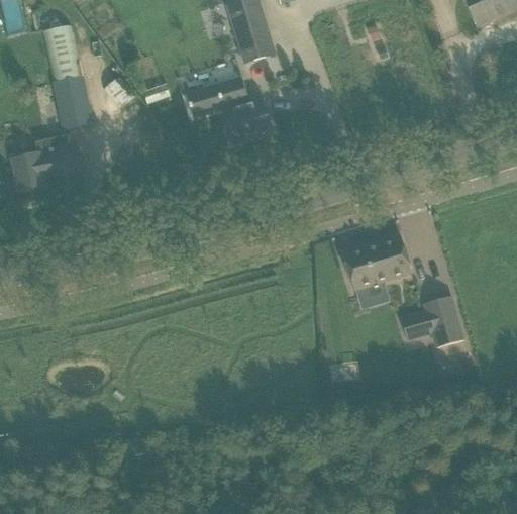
[(239,0),(227,4),(245,62),(276,52),(259,0),(239,0)]
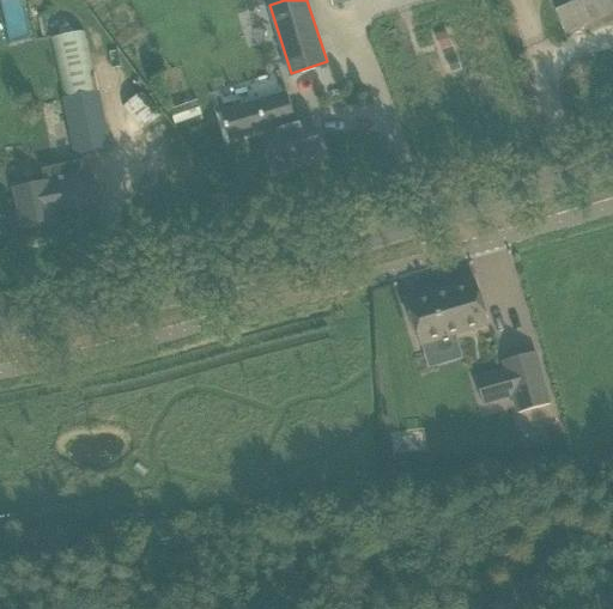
[(550,0),(564,30),(612,7),(612,0),(550,0)]
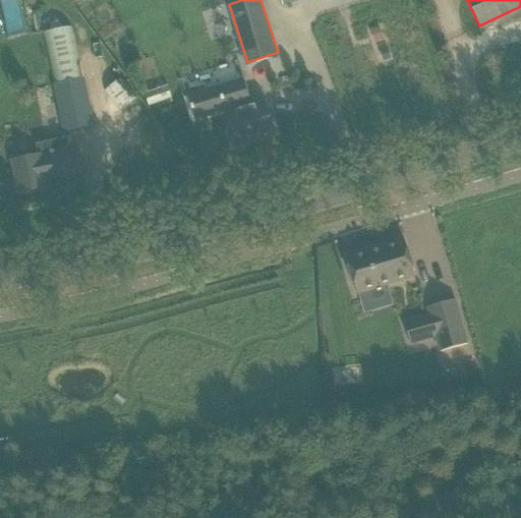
[(72,23),(44,30),(54,81),(83,75),(72,23)]
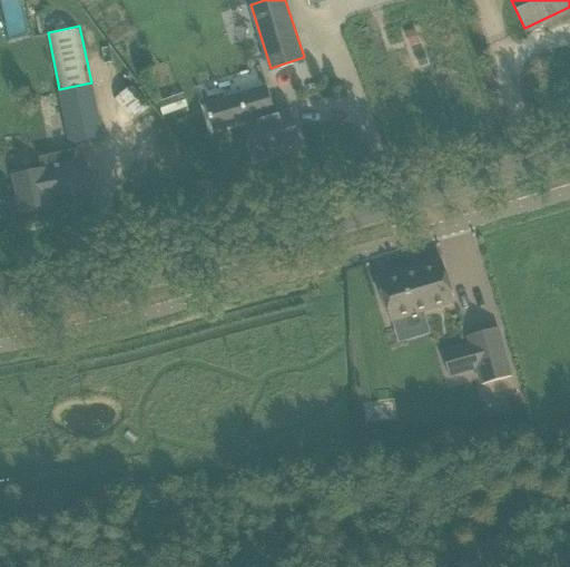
[(415,27),(406,30),(411,41),(419,39),(415,27)]
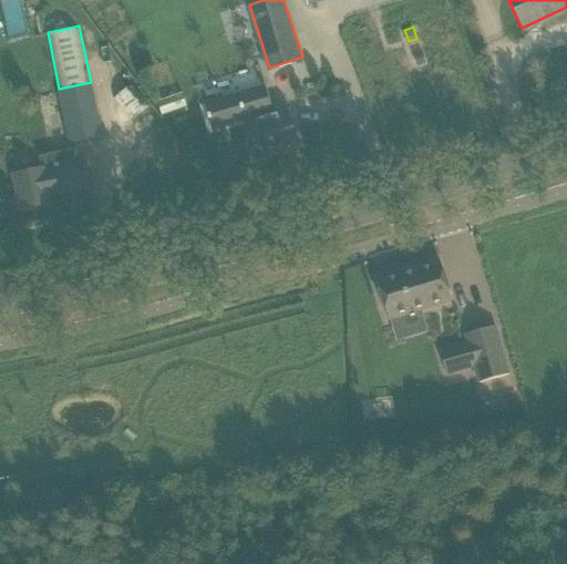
[(422,50),(415,53),(419,63),(425,61),(422,50)]
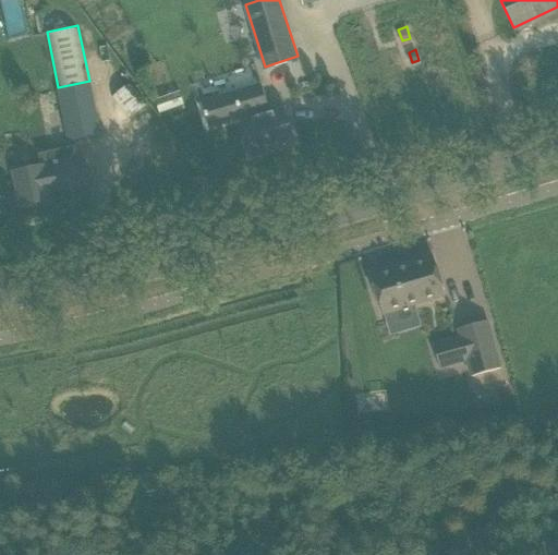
[(306,80),(298,84),(301,94),(311,89),(306,80)]
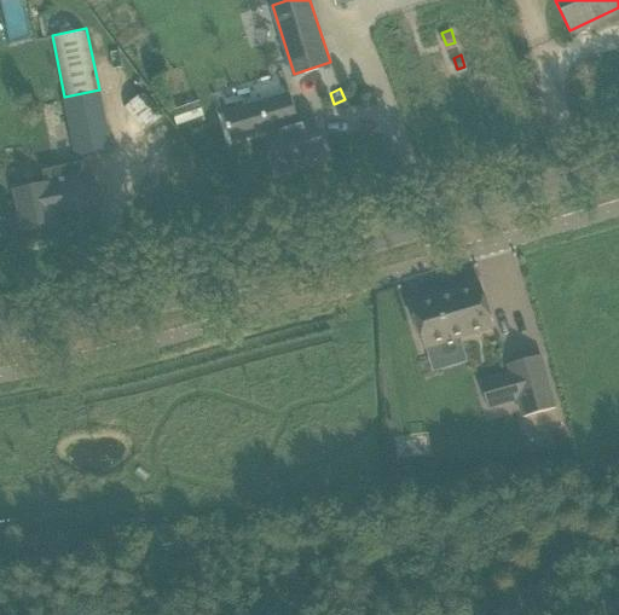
[(64,97),(69,117),(73,137),(76,154),(111,146),(99,90),(64,97)]
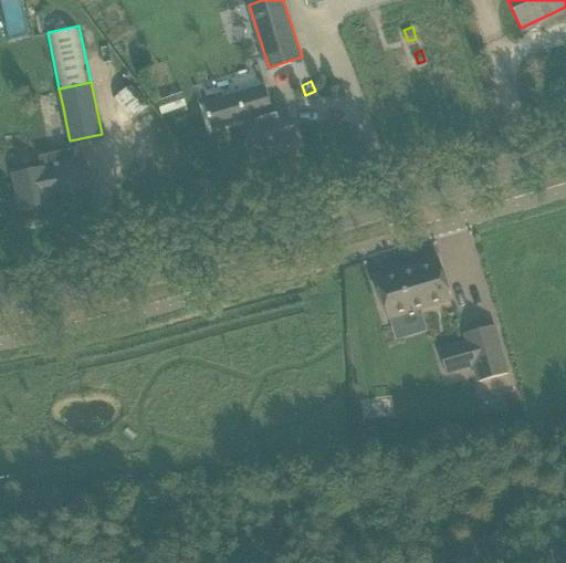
[(132,82),(113,96),(129,117),(148,103),(132,82)]
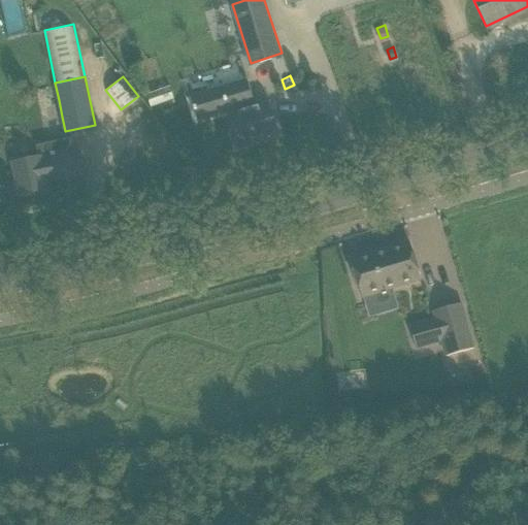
[(203,90),(192,93),(195,103),(193,104),(194,107),(196,107),(199,118),(210,113),(227,108),(229,108),(230,112),(228,113),(237,144),(276,133),(267,102),(266,102),(254,106),(245,77),(203,90)]
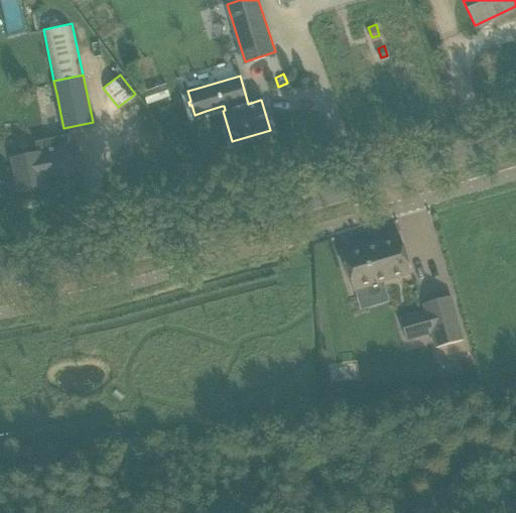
[(13,156),(13,158),(15,168),(19,188),(44,183),(42,173),(79,166),(72,132),(36,139),(38,151),(13,156)]
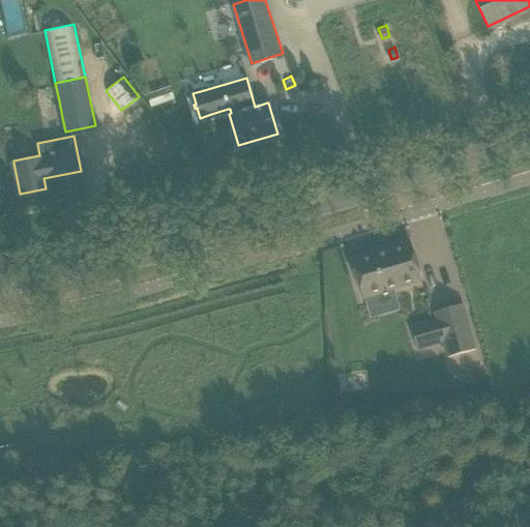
[(411,241),(351,259),(362,296),(422,279),(411,241)]
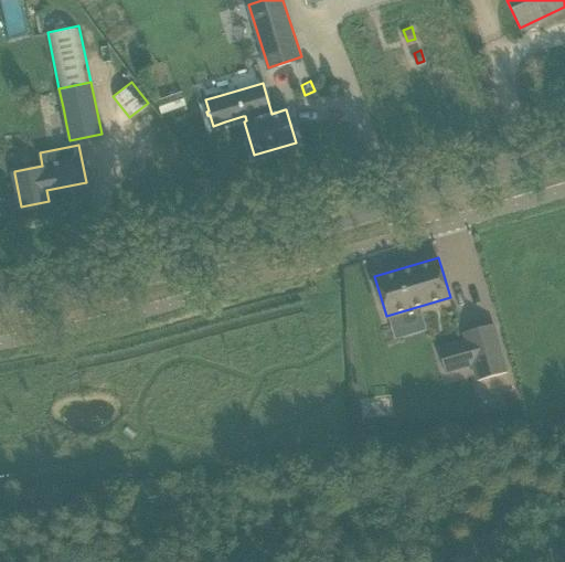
[(466,339),(438,347),(445,370),(472,362),(477,379),(507,370),(492,322),(462,330),(466,339)]
